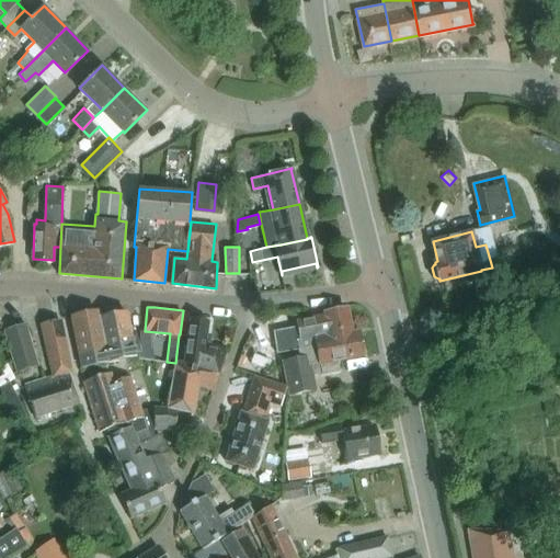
[(317,334),(351,329),(346,308),(326,312),(326,314),(298,319),(299,326),(276,329),(277,346),(290,344),(290,346),(298,344),(300,353),(305,352),(304,348),(313,345),(312,341),(318,340),(317,334)]
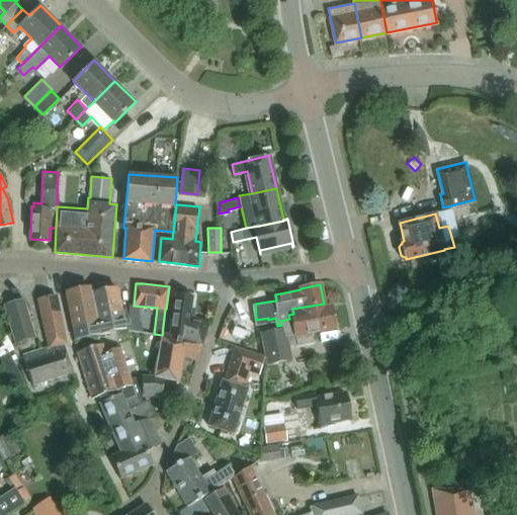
[(76,338),(125,328),(117,286),(91,292),(90,285),(66,291),(76,338)]
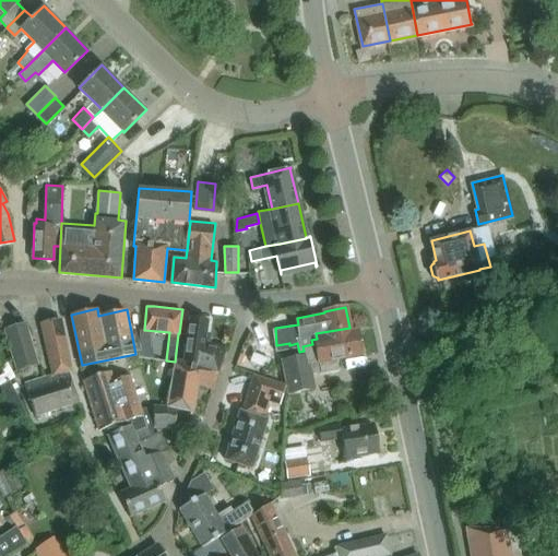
[(168,405),(177,407),(192,411),(198,382),(212,386),(211,388),(213,389),(226,347),(204,341),(209,320),(206,319),(203,315),(197,314),(192,318),(190,317),(186,347),(198,351),(193,364),(176,358),(168,405)]
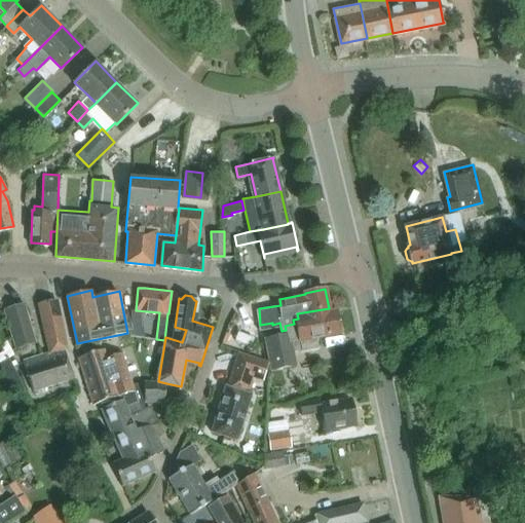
[(60,357),(67,353),(65,346),(68,346),(58,299),(39,303),(49,351),(49,352),(55,350),(60,357)]
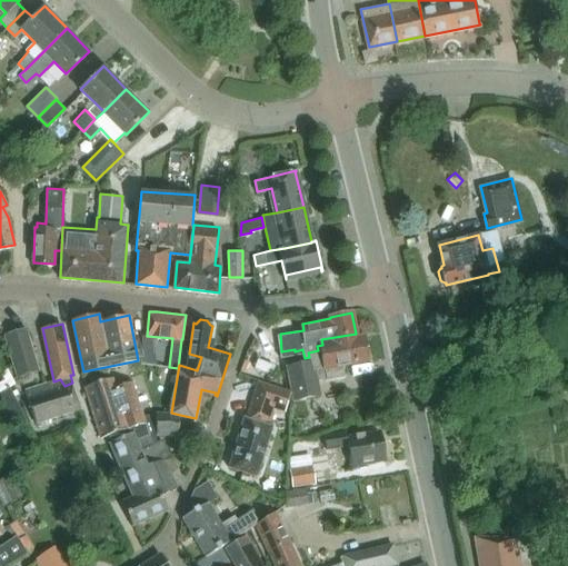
[(38,369),(26,326),(2,334),(15,376),(38,369)]
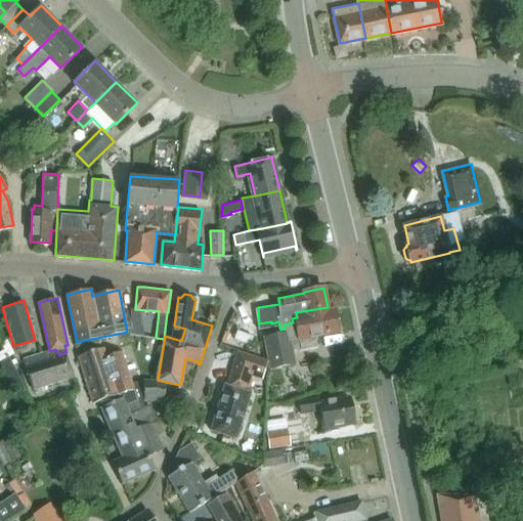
[(314,335),(338,330),(335,310),(329,311),(328,307),(296,312),(297,317),(292,318),(293,322),(284,324),(285,329),(280,330),(280,333),(264,336),(270,367),(296,362),(293,349),(301,348),(316,345),(314,335)]
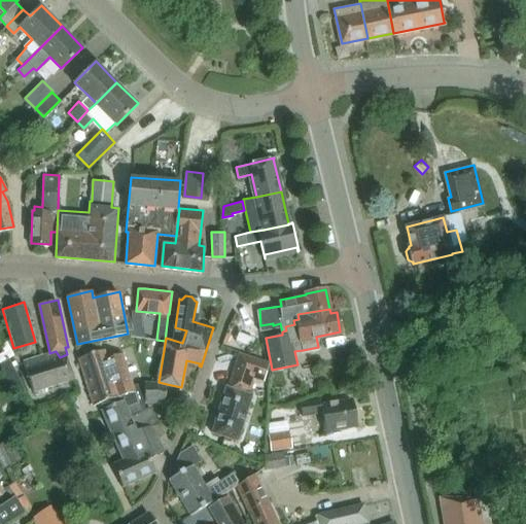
[(146,402),(145,381),(132,380),(124,352),(107,357),(104,348),(78,357),(94,404),(121,395),(135,390),(139,403),(142,403),(146,402)]
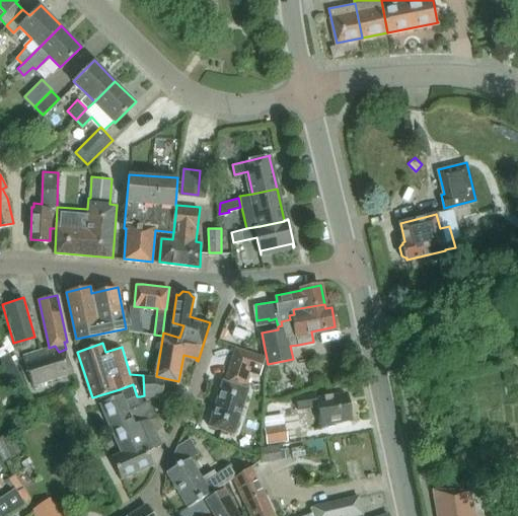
[(74,371),(66,349),(59,352),(55,346),(49,348),(49,347),(22,354),(32,384),(74,371)]
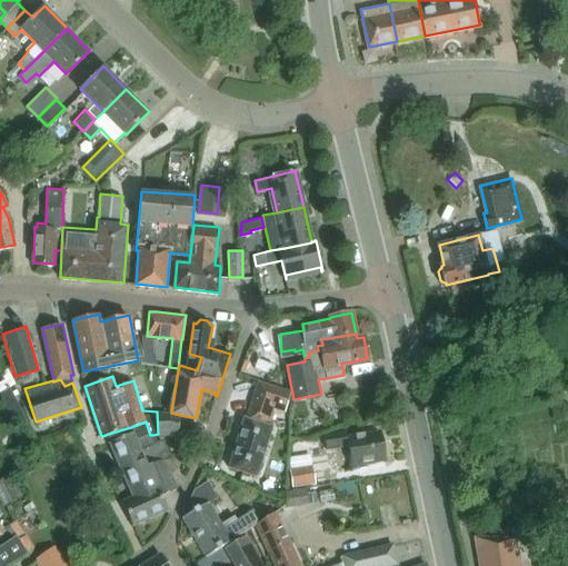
[(286,409),(291,390),(259,380),(252,399),(252,398),(247,417),(245,417),(229,466),(257,475),(272,425),(268,424),(273,406),(286,409)]
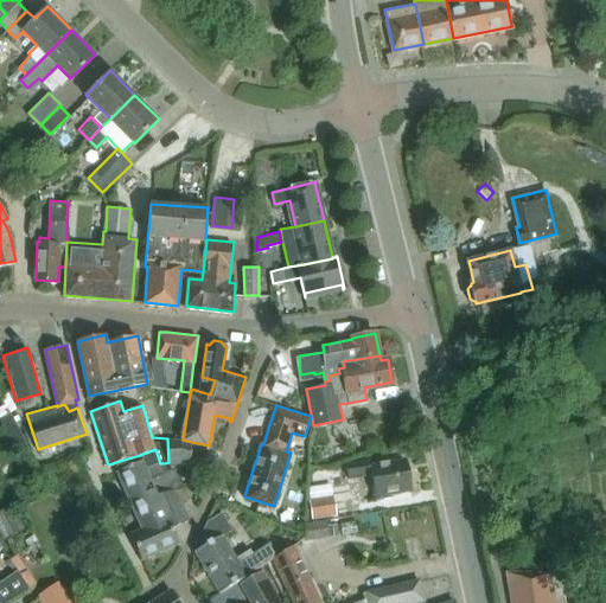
[(11,410),(0,414),(0,429),(21,475),(38,468),(11,410)]
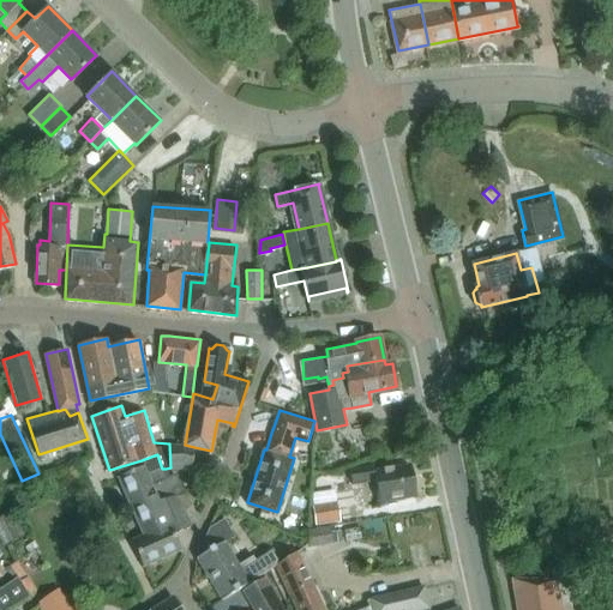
[(185,445),(169,444),(170,467),(179,466),(190,469),(194,447),(185,445)]
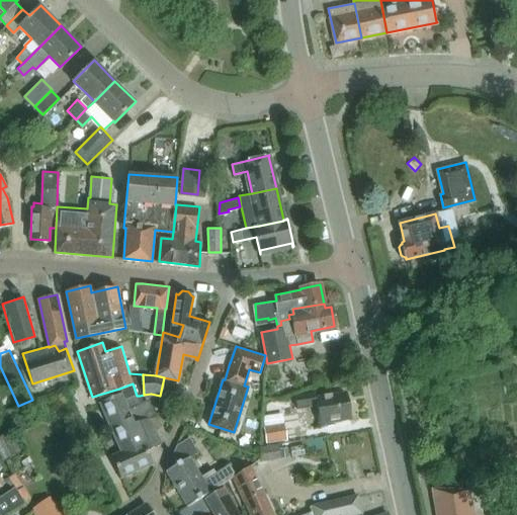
[(123,397),(137,396),(133,383),(119,389),(121,393),(100,402),(110,425),(131,416),(123,397)]
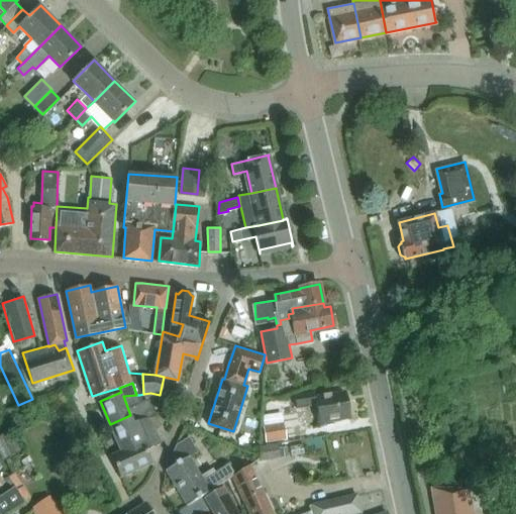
[(333,420),(350,417),(345,390),(315,396),(314,391),(295,395),(297,407),(316,403),(320,425),(333,422),(333,420)]
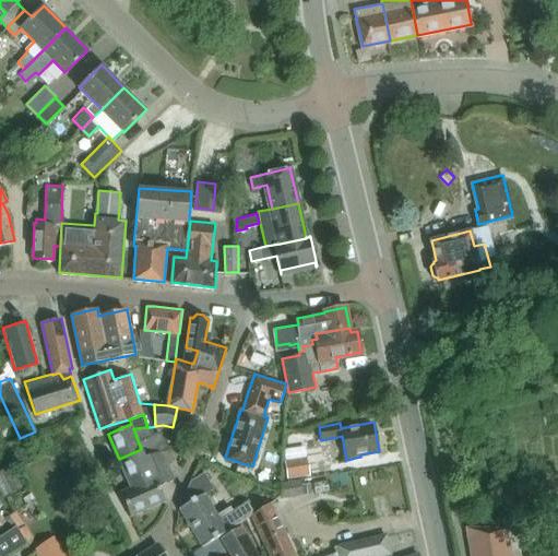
[(154,435),(151,427),(147,427),(133,428),(141,449),(119,459),(131,486),(120,492),(130,515),(165,499),(158,485),(175,478),(163,450),(167,449),(159,433),(154,435)]
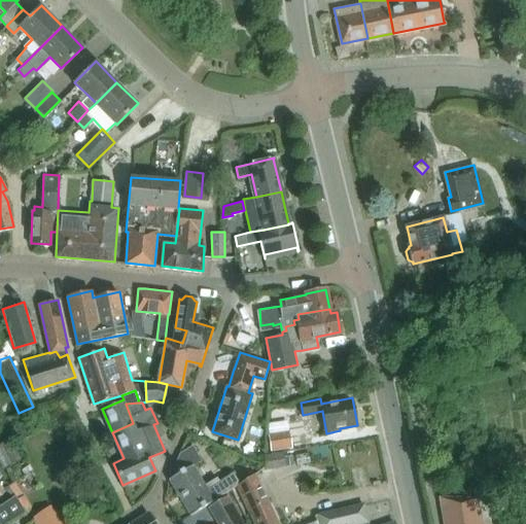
[(292,446),(289,429),(269,433),(272,449),(292,446)]
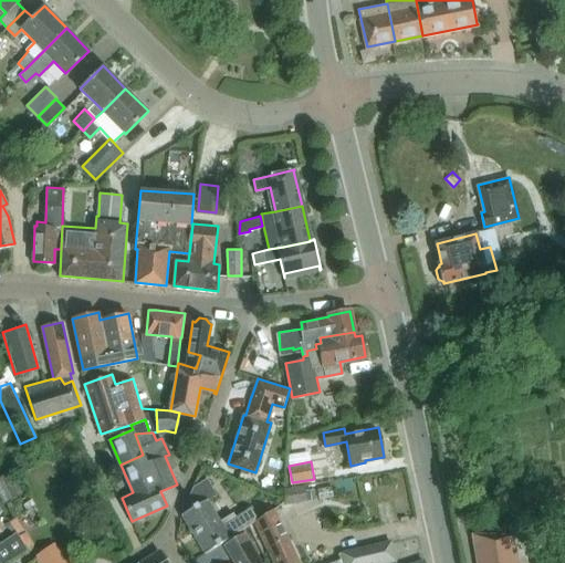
[(22,492),(10,469),(0,473),(0,497),(2,502),(22,492)]
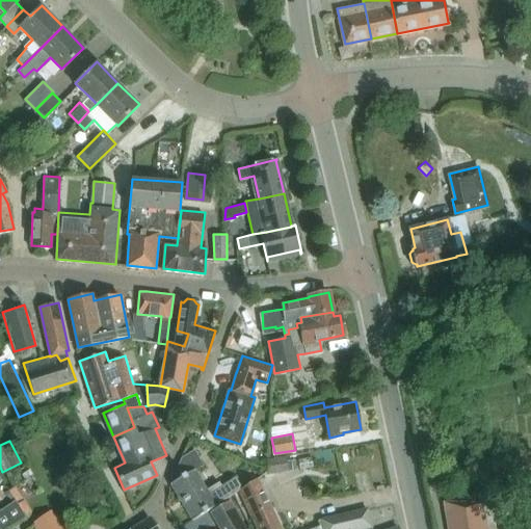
[(194,469),(204,464),(194,448),(182,456),(177,467),(183,476),(170,483),(193,519),(217,504),(216,504),(242,487),(235,476),(221,484),(219,481),(207,488),(194,469)]
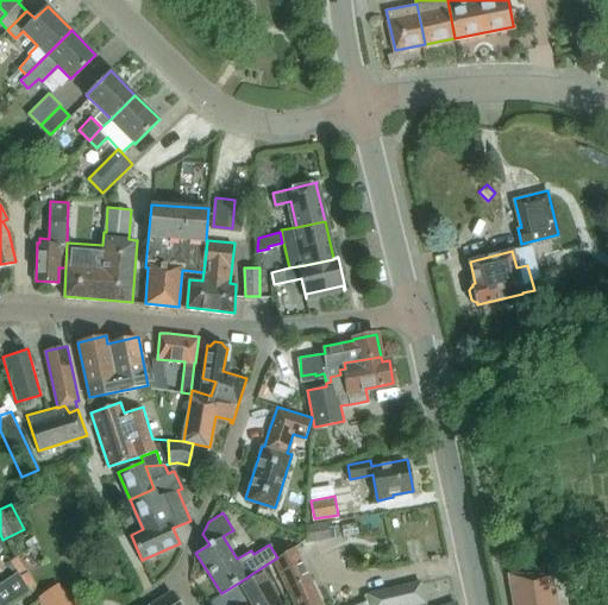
[(308,540),(331,536),(330,528),(328,522),(306,524),(308,540)]
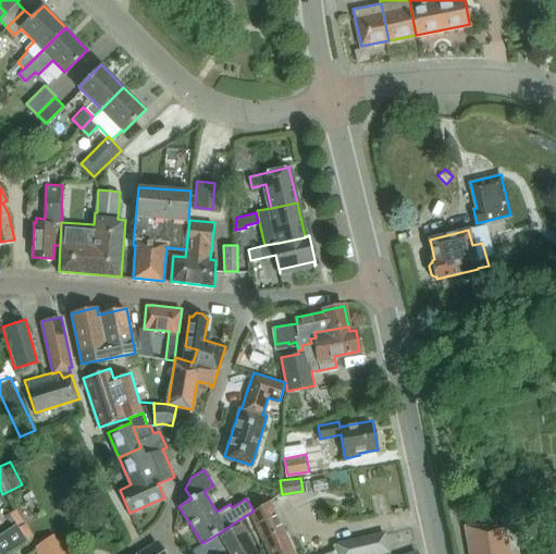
[(309,481),(301,483),(303,491),(310,490),(309,481)]
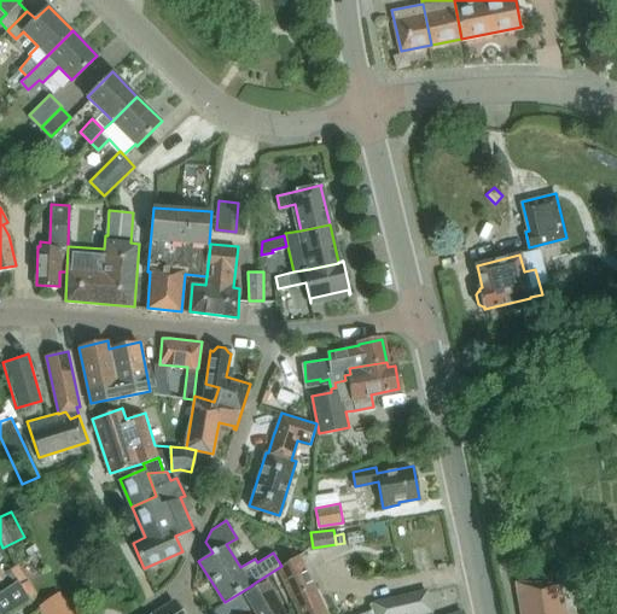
[(292,598),(315,586),(300,554),(278,568),(292,598)]
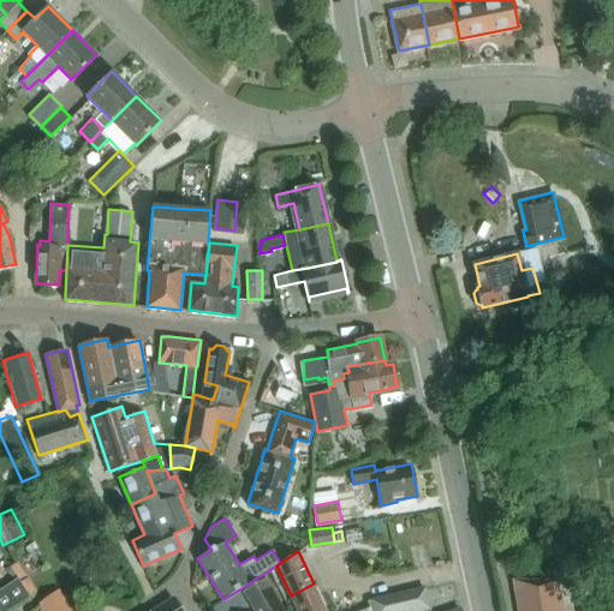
[(0,609),(1,610),(4,610),(30,595),(18,576),(0,588),(0,609)]
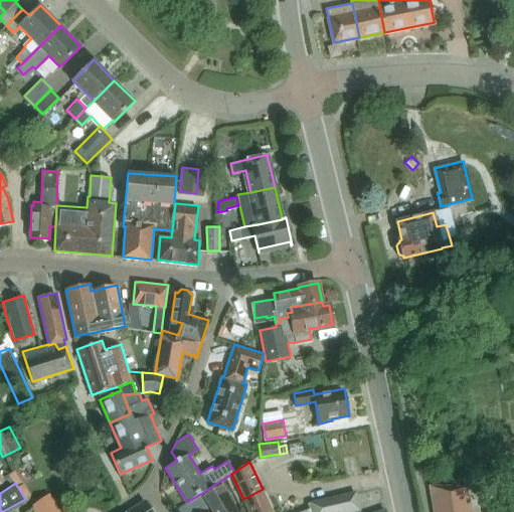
[(214,511),(237,511),(221,484),(204,495),(214,511)]
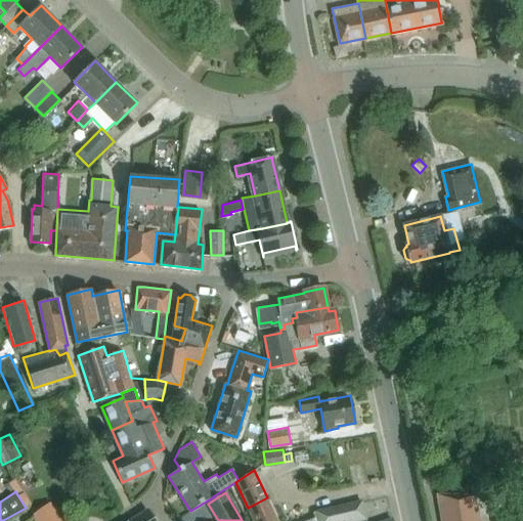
[(476,520),(471,495),(437,492),(441,520),(476,520)]
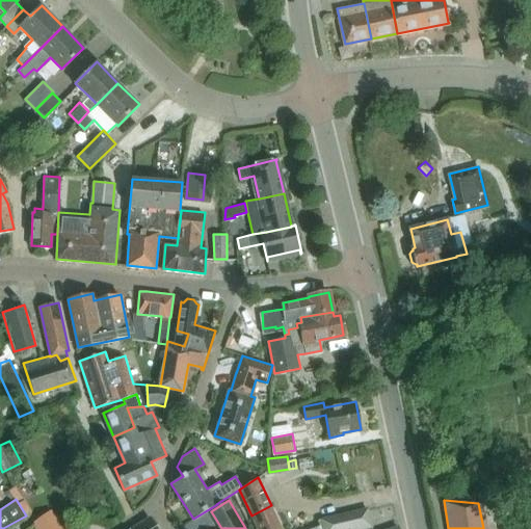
[(320,528),(320,526),(311,528),(282,528),(271,505),(251,516),(257,528),(320,528)]
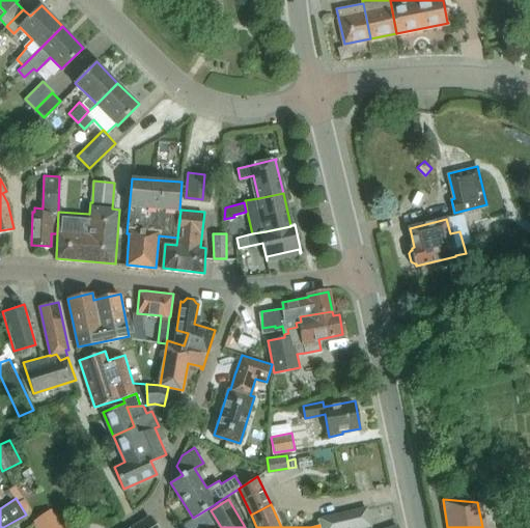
[(397,527),(397,525),(386,527),(371,527),(367,506),(317,518),(319,525),(319,527),(397,527)]
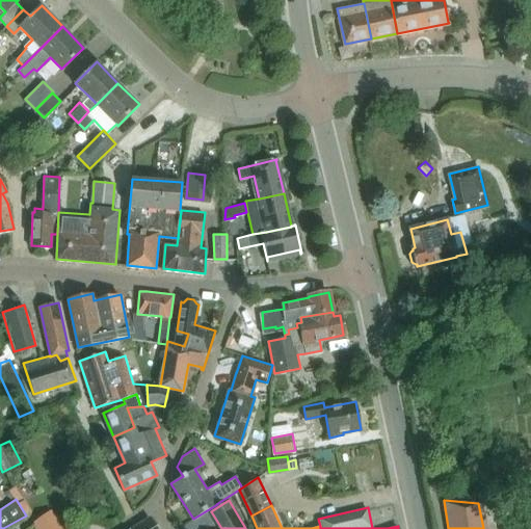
[(37,528),(62,528),(51,510),(33,522),(37,528)]
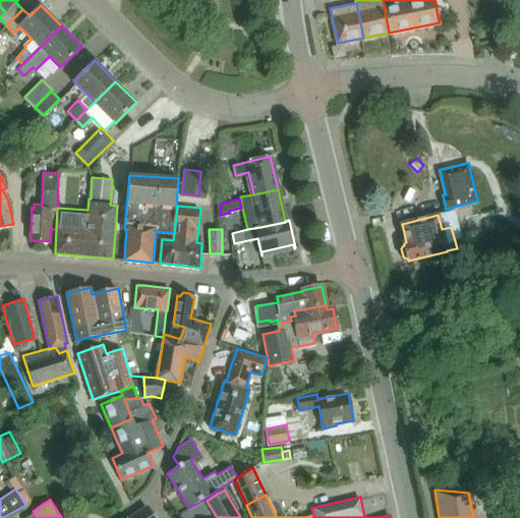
[(155,517),(147,505),(126,517),(155,517)]
